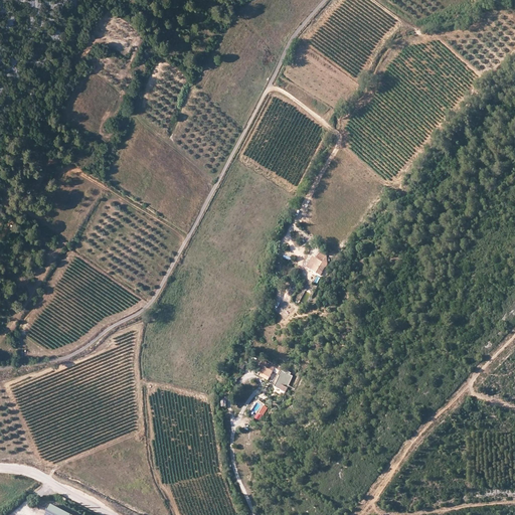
[(327,253),(321,250),(316,259),(313,255),(307,267),(320,275),(325,266),(326,267),(328,264),(328,258),(327,256),(327,253)]
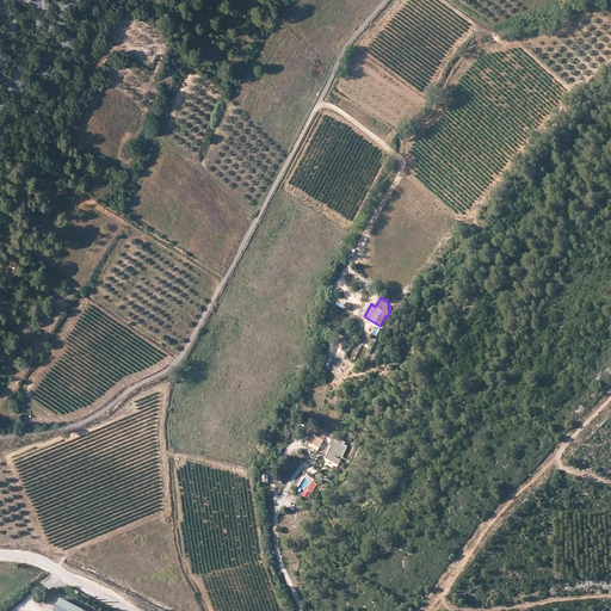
[(337,353),(343,356),(347,344),(341,341),(337,353)]
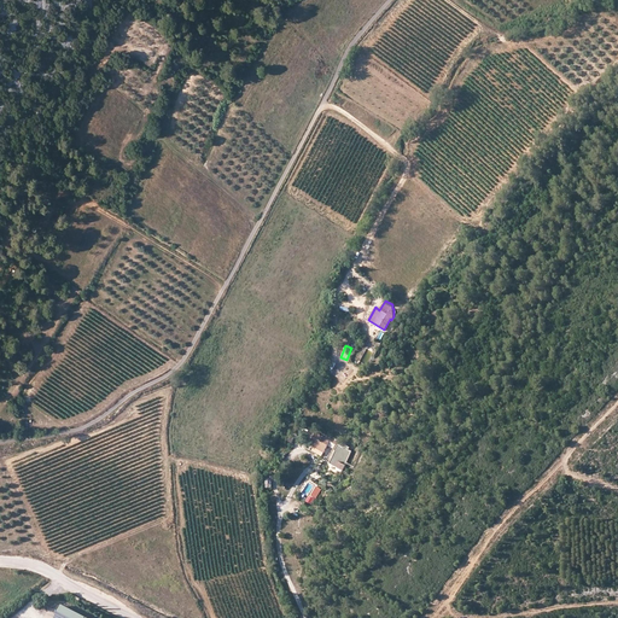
[(313,445),(320,450),(322,452),(328,442),(334,444),(337,441),(324,433),(321,436),(316,433),(309,444),(313,445)]
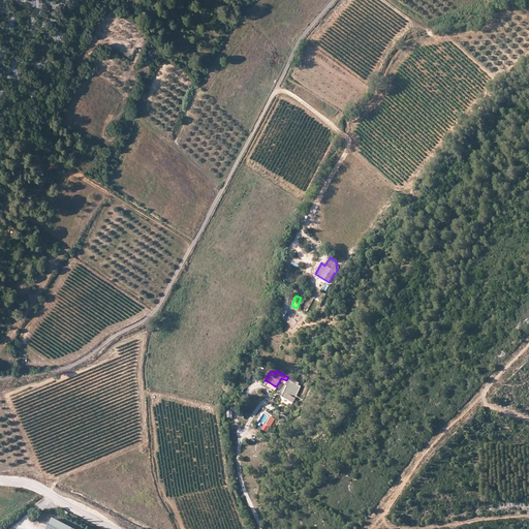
[(286,386),(287,387),(282,397),(293,404),(297,398),(301,386),(298,385),(299,382),(294,381),(293,383),(289,381),(286,386)]
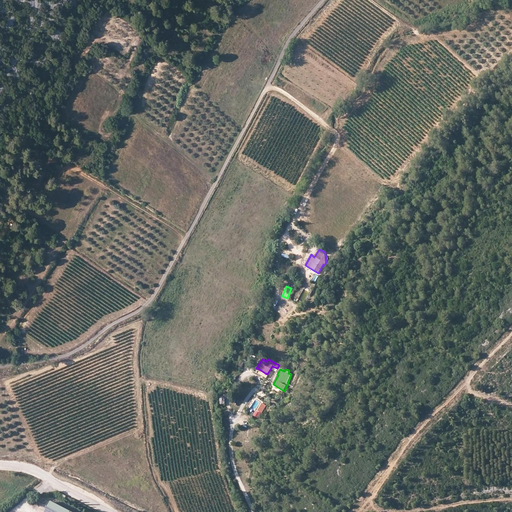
[(266,406),(262,403),(260,407),(258,409),(259,410),(258,411),(260,413),(261,414),(266,406)]
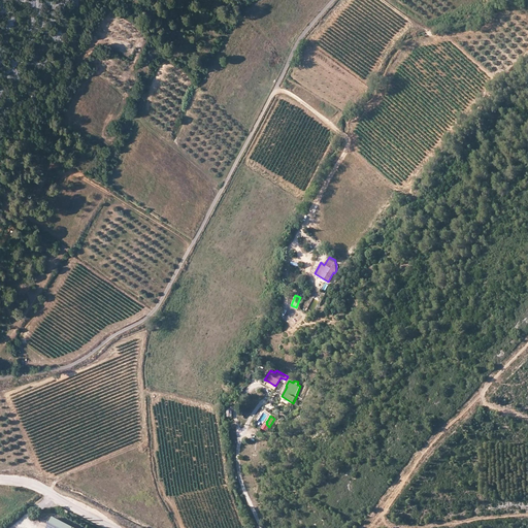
[(72,527),(54,519),(47,527),(72,527)]
